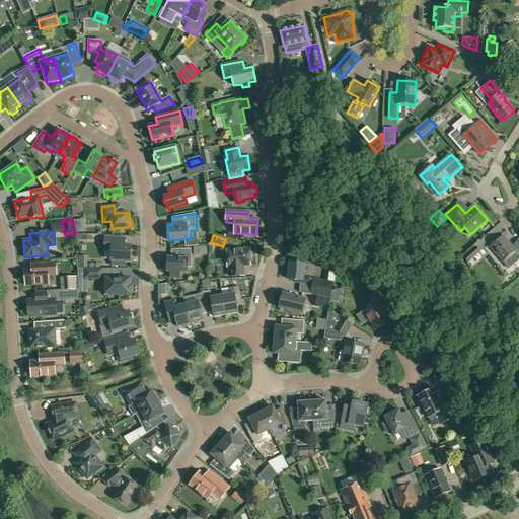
[(491,246),(501,258),(503,262),(508,256),(514,264),(518,258),(518,240),(512,245),(503,235),(491,246)]
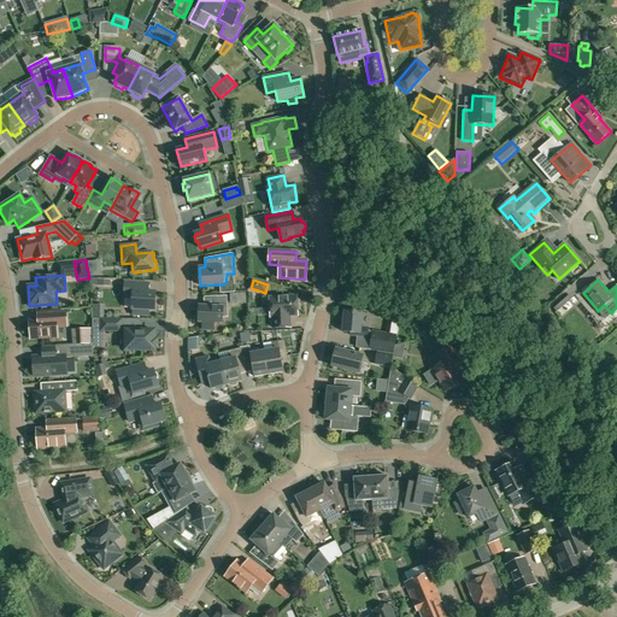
[(125,282),(124,297),(133,298),(133,309),(154,310),(156,293),(148,292),(150,283),(125,282)]
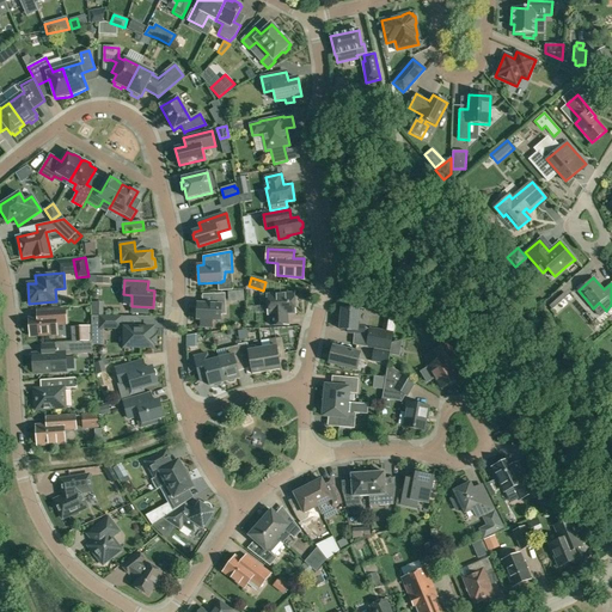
[(561,291),(546,304),(552,308),(565,297),(561,291)]
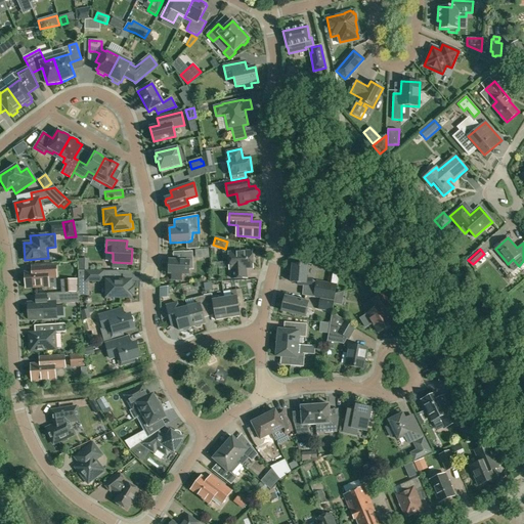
[(182,274),(188,274),(189,269),(193,269),(192,251),(182,252),(182,258),(176,259),(176,261),(170,260),(169,273),(171,273),(171,280),(182,281),(182,274)]
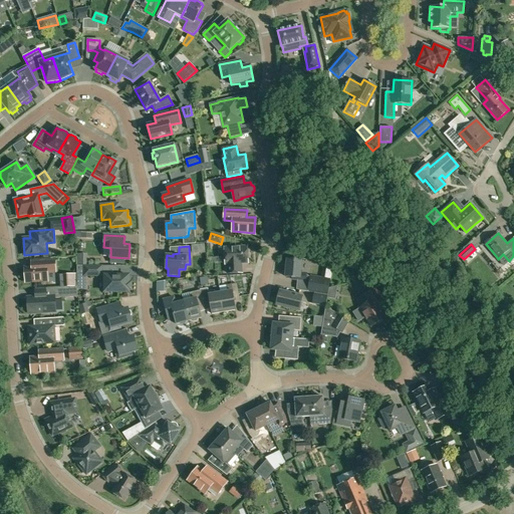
[(248,262),(247,247),(225,248),(226,263),(228,263),(228,273),(241,272),(241,263),(248,262)]
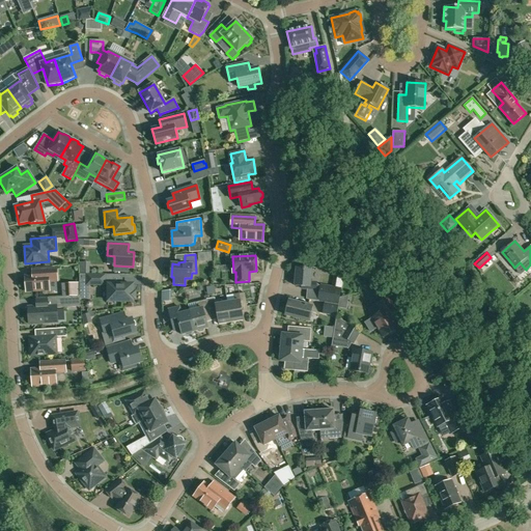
[(27,290),(49,289),(49,281),(57,281),(56,269),(33,270),(33,276),(26,277),(27,290)]
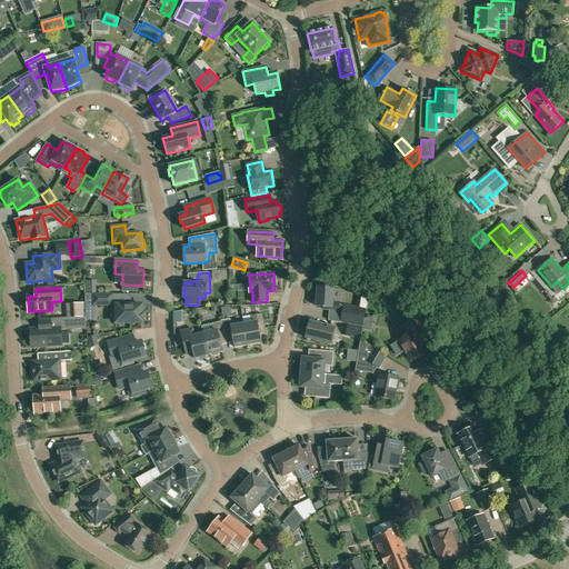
[(323,309),(329,309),(338,310),(339,302),(332,302),(333,289),(318,288),(317,306),(323,307),(323,309)]
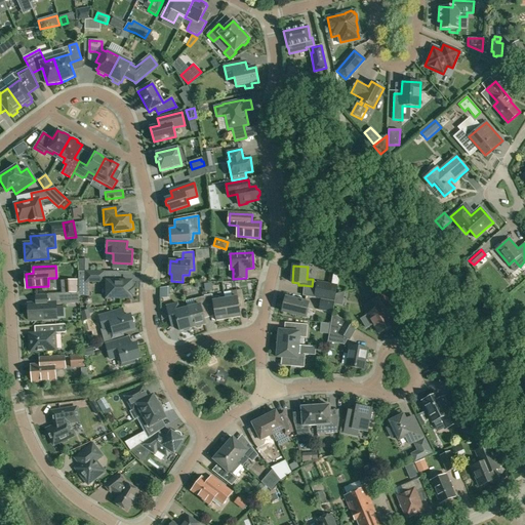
[(105,282),(105,281),(105,272),(79,272),(79,280),(86,280),(86,282),(88,282),(105,282)]
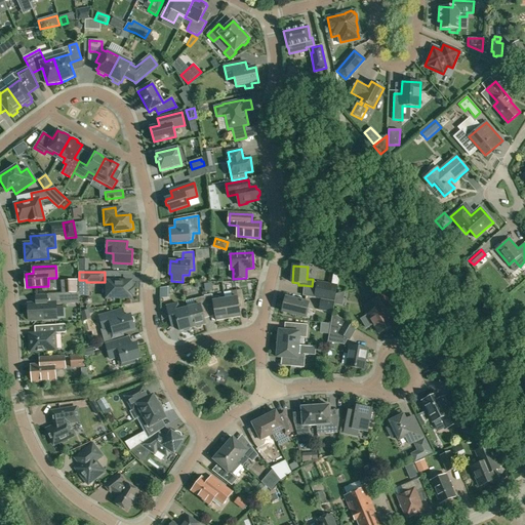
[(67,292),(77,292),(76,279),(66,280),(67,292)]
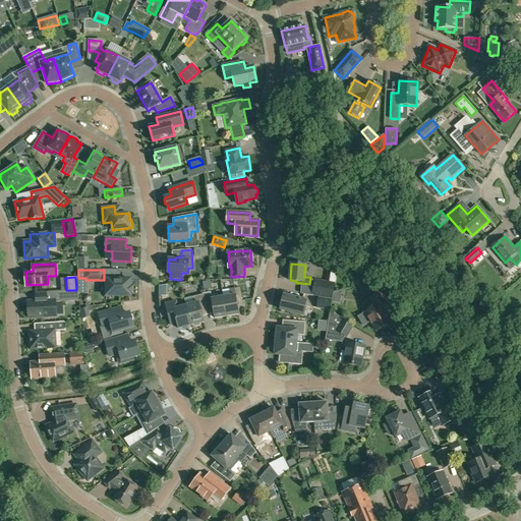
[(85,278),(78,278),(78,290),(88,291),(88,280),(85,280),(85,278)]
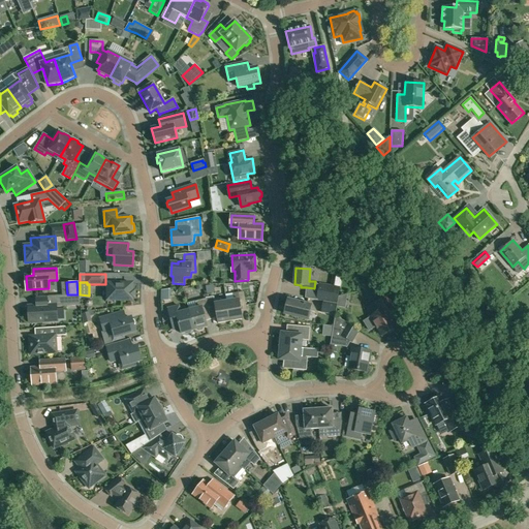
[(132,283),(107,283),(107,300),(132,300),(132,299),(134,299),(134,291),(132,291),(132,283)]
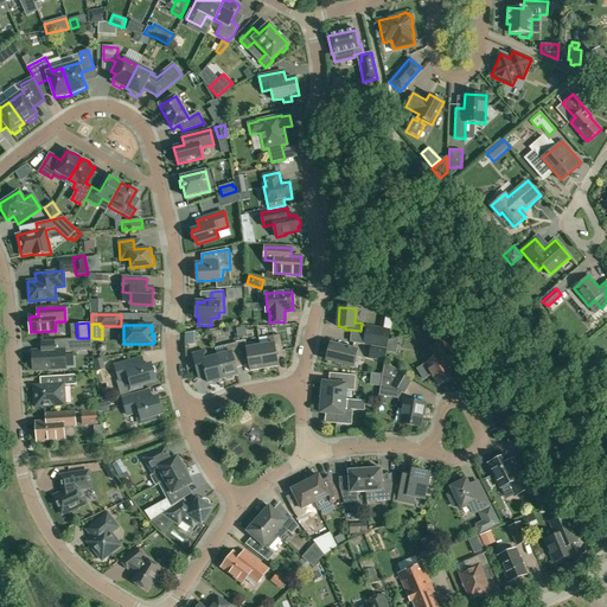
[(364,344),(387,347),(389,330),(368,326),(364,344)]
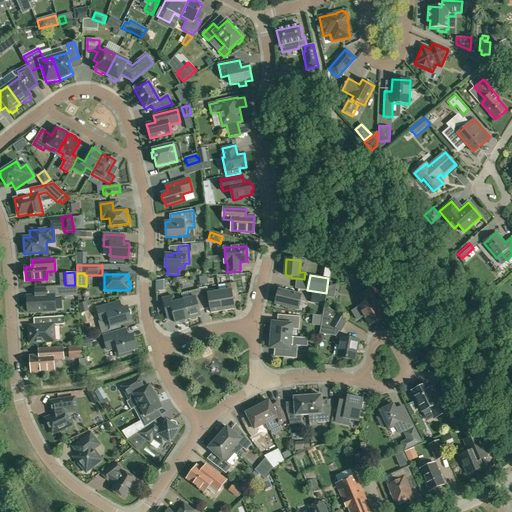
[(226,284),(227,290),(219,291),(223,311),(235,309),(233,296),(238,295),(236,282),(226,284)]
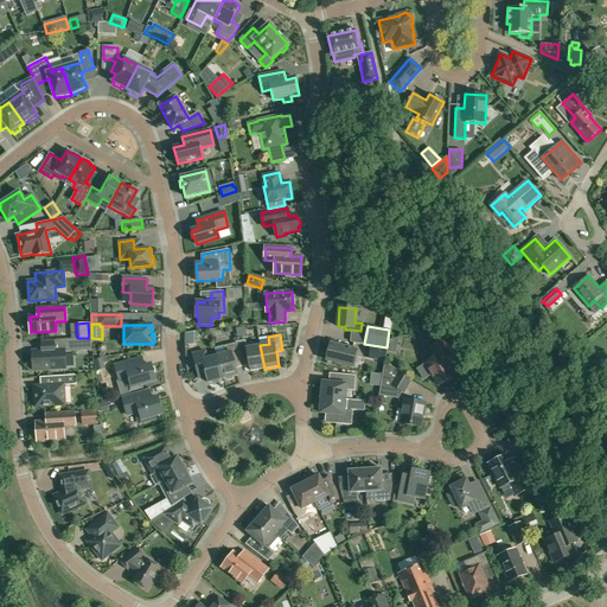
[(33,370),(66,369),(65,352),(93,351),(91,338),(40,342),(40,351),(32,351),(33,370)]
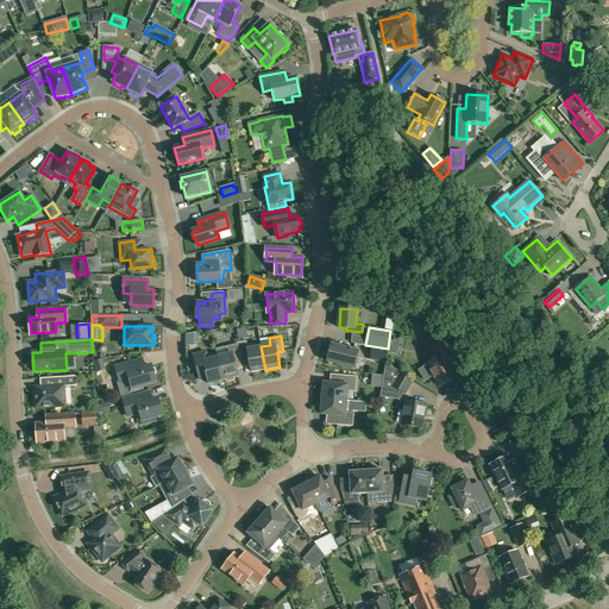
[(237,344),(242,358),(249,357),(251,372),(265,370),(261,346),(255,347),(255,344),(246,345),(246,341),(237,343),(237,344)]
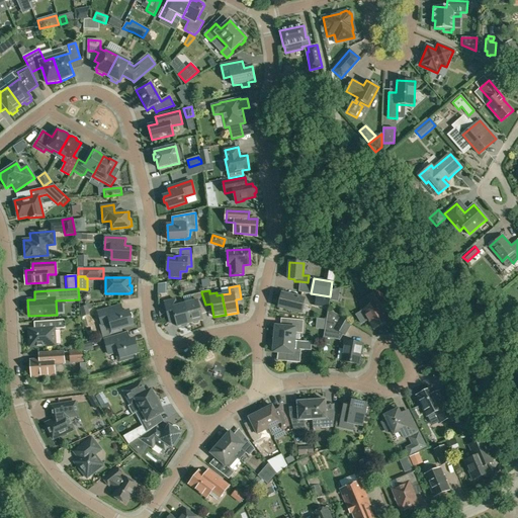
[(363,310),(374,329),(380,326),(382,326),(386,323),(386,322),(389,321),(384,314),(391,310),(378,290),(368,296),(372,304),(363,310)]
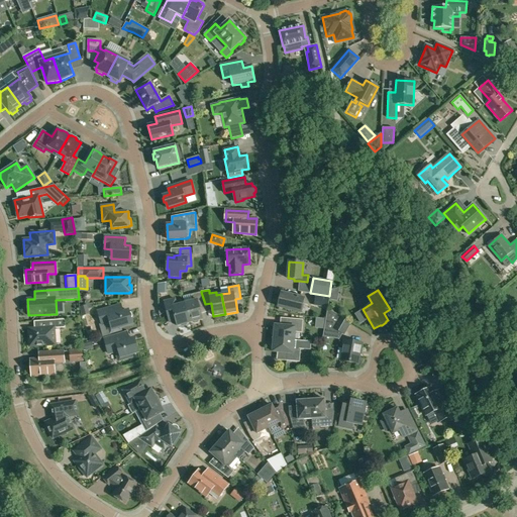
[(185,303),(190,322),(193,322),(194,323),(198,322),(199,320),(202,319),(199,306),(205,304),(201,292),(191,295),(193,301),(185,303)]
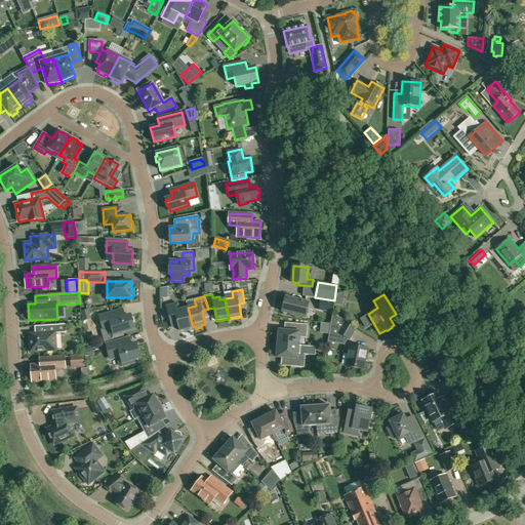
[(309,303),(286,297),(285,304),(283,305),(283,308),(283,309),(283,312),(305,317),(309,303)]
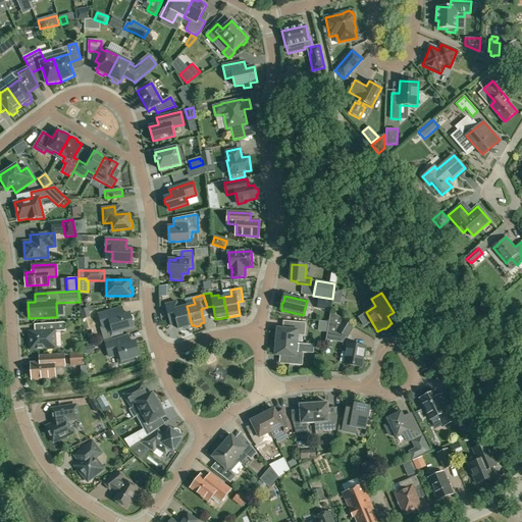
[(317,309),(330,311),(332,300),(319,298),(317,309)]
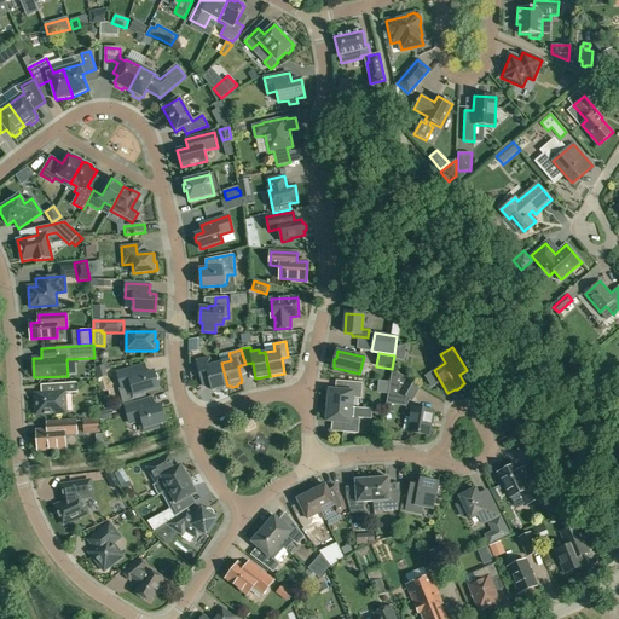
[(210,383),(212,391),(217,389),(219,391),(224,389),(225,387),(227,386),(221,363),(212,365),(209,358),(196,362),(203,385),(210,383)]
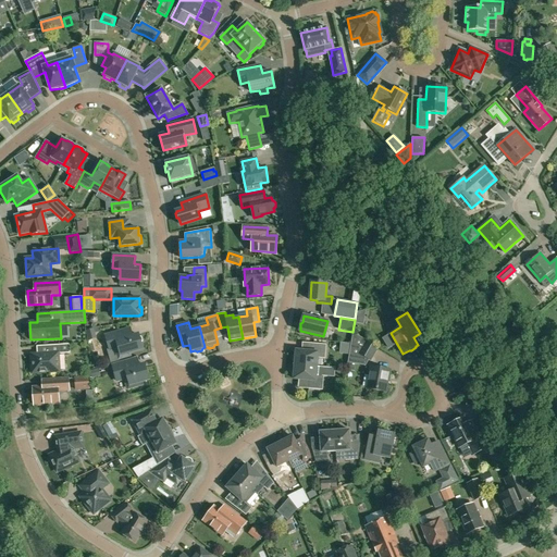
[(141,337),(139,336),(138,334),(133,336),(131,329),(106,336),(110,349),(119,347),(121,355),(143,348),(141,343),(143,341),(141,337)]
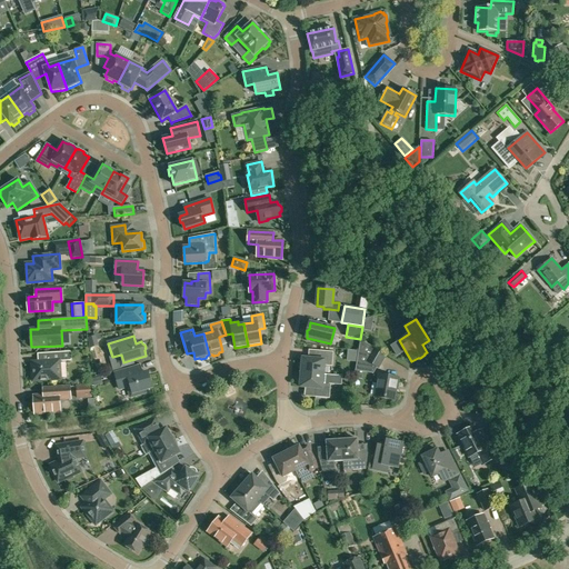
[(385,356),(375,350),(376,349),(360,340),(355,371),(363,372),(369,362),(378,368),(385,356)]
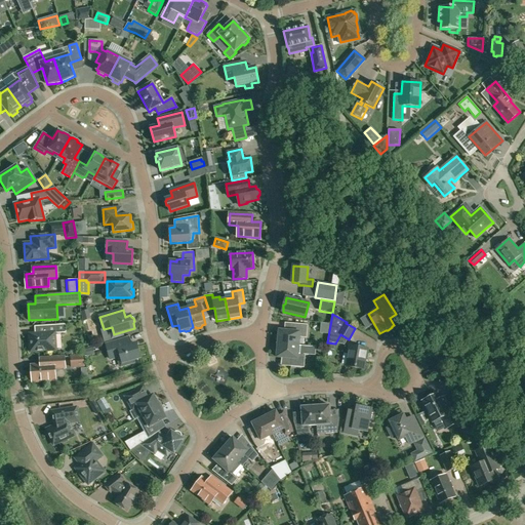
[(277,334),(277,339),(279,340),(278,344),(298,346),(299,337),(307,338),(308,325),(286,323),(285,331),(280,330),(279,333),(277,334)]
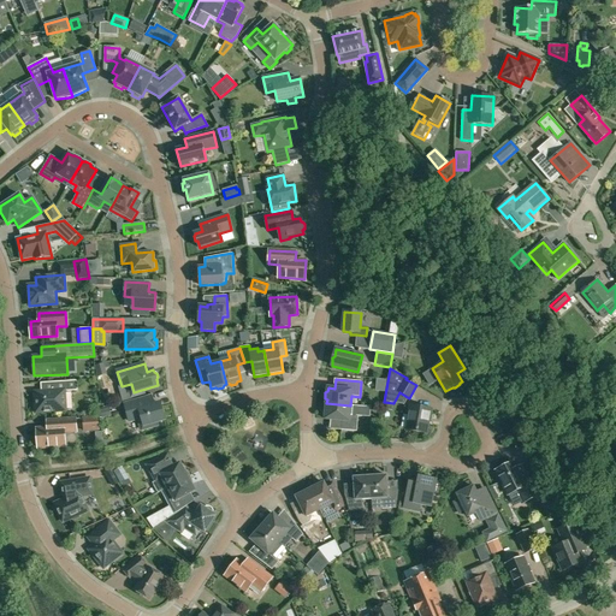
[(53,391),(41,392),(35,392),(36,413),(65,410),(64,391),(77,390),(77,380),(53,381),(53,391)]
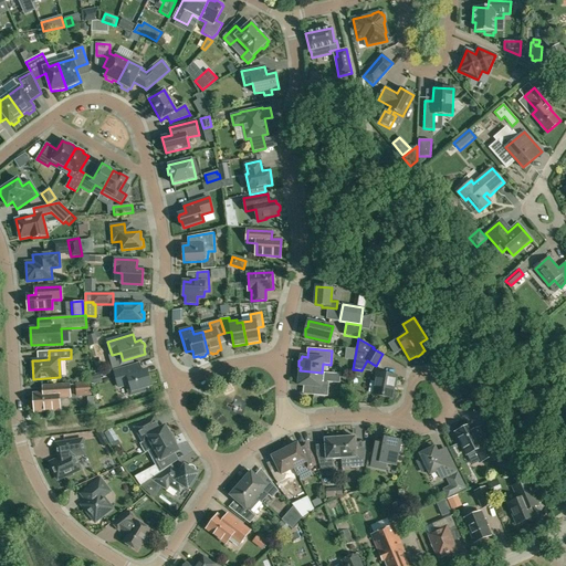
[(139,364),(114,371),(118,387),(127,385),(130,395),(144,390),(144,388),(152,386),(147,370),(142,371),(139,364)]
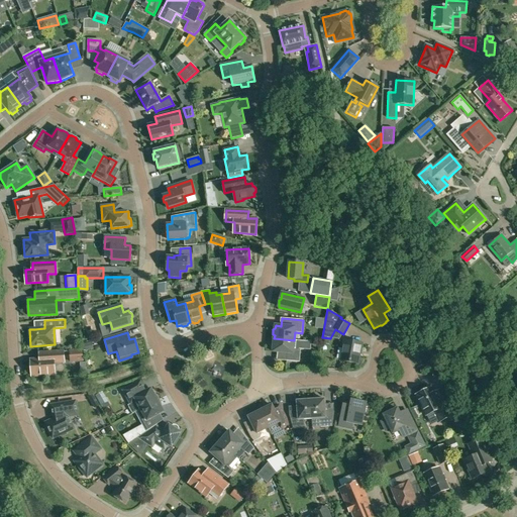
[(272,342),(272,347),(274,349),(273,351),(278,352),(277,359),(300,362),(301,349),(293,348),(294,340),(274,338),(274,341),(272,342)]
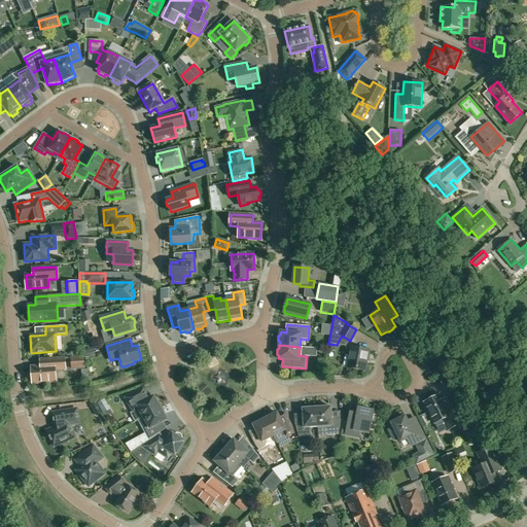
[(351,354),(348,367),(364,371),(366,357),(367,357),(370,350),(351,347),(350,353),(351,354)]
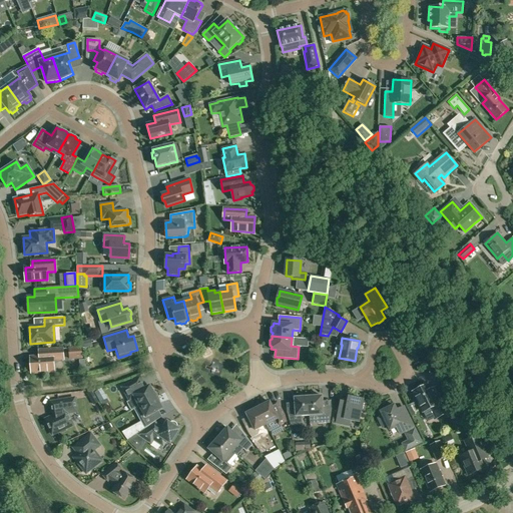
[(81,346),(68,347),(69,359),(82,358),(81,346)]
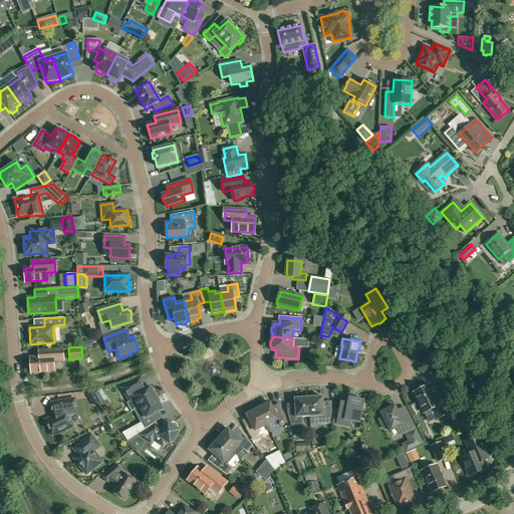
[(54,372),(53,360),(63,359),(63,349),(39,351),(40,357),(31,357),(31,359),(30,360),(30,365),(31,366),(32,373),(54,372)]
